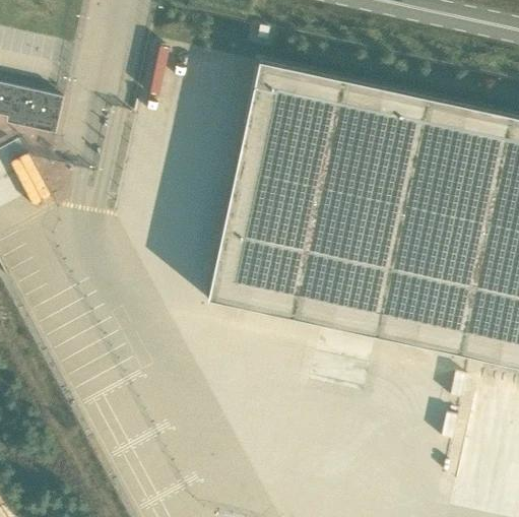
[(152,39),(149,52),(175,58),(178,45),(152,39)]
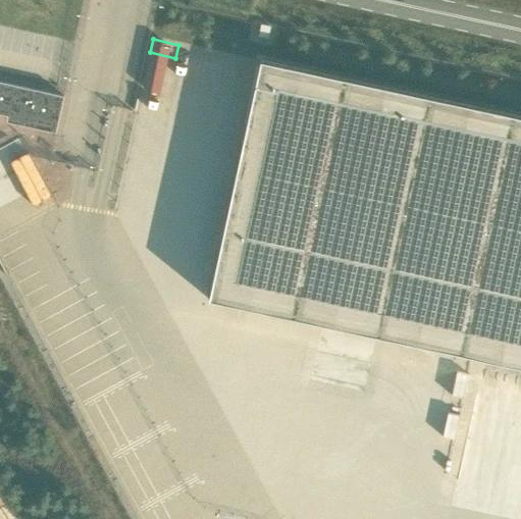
[(520,119),(260,63),(208,303),(520,369),(520,119)]
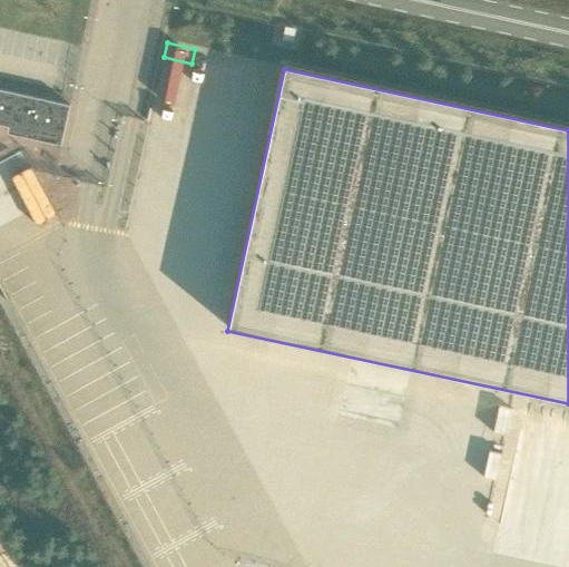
[(435,86),(401,79),(400,89),(434,96),(435,86)]
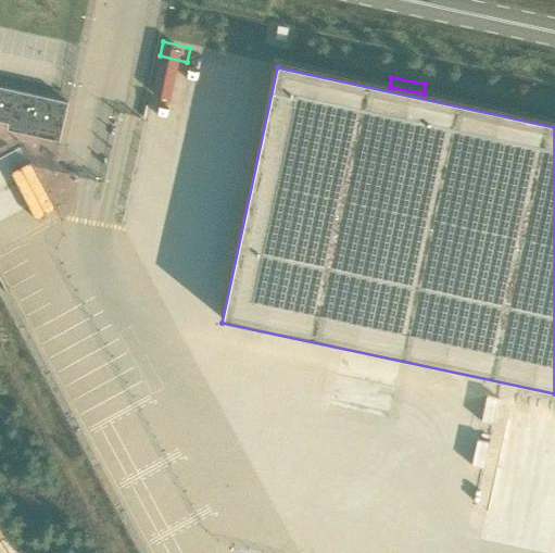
[(455,87),(452,99),(538,120),(540,108),(455,87)]
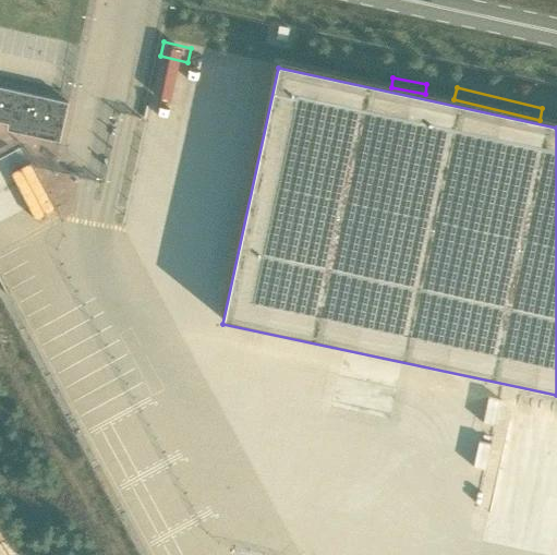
[(0,124),(7,128),(21,130),(20,136),(59,145),(67,106),(0,91),(0,124)]
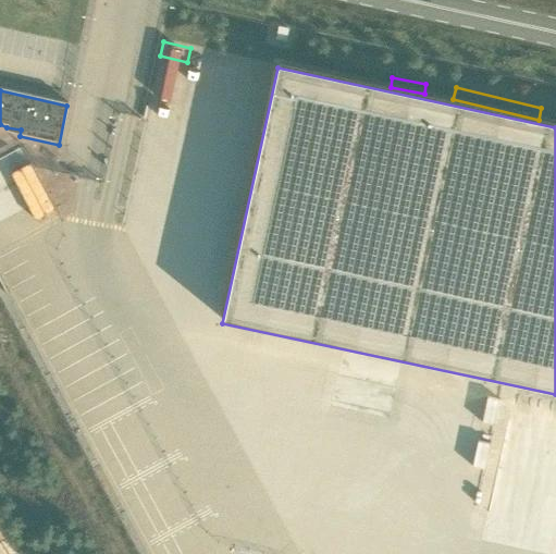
[(195,179),(223,180),(229,97),(147,90),(140,173),(162,175),(161,186),(182,187),(182,180),(195,181),(195,179)]
